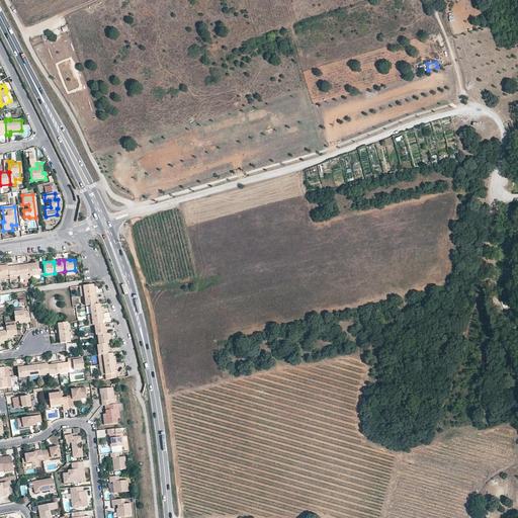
[(23,263),(18,264),(20,275),(24,274),(24,278),(29,278),(29,276),(27,265),(23,265),(23,263)]
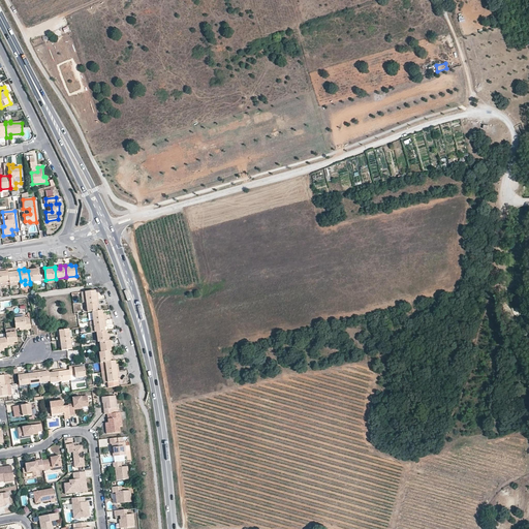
[(8,271),(9,280),(21,281),(19,270),(8,271)]
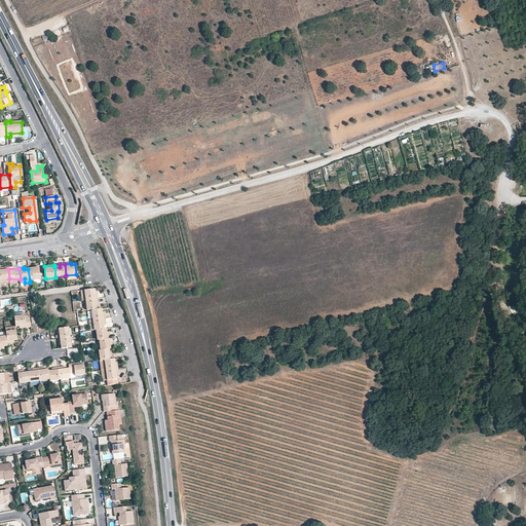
[(39,268),(28,269),(30,280),(43,279),(43,272),(39,273),(39,268)]
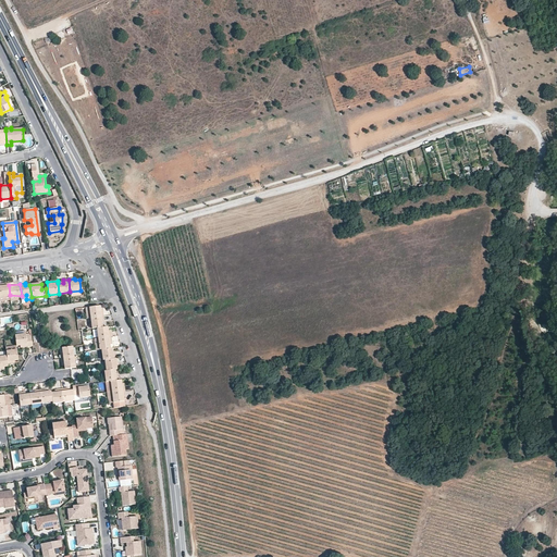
[(9,285),(0,285),(0,296),(10,295),(9,285)]
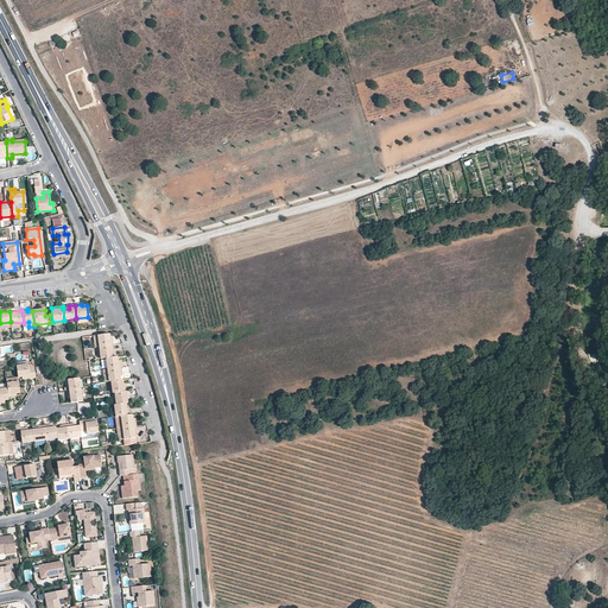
[(106,359),(112,358),(111,352),(115,350),(114,344),(112,346),(99,347),(101,359),(106,359)]
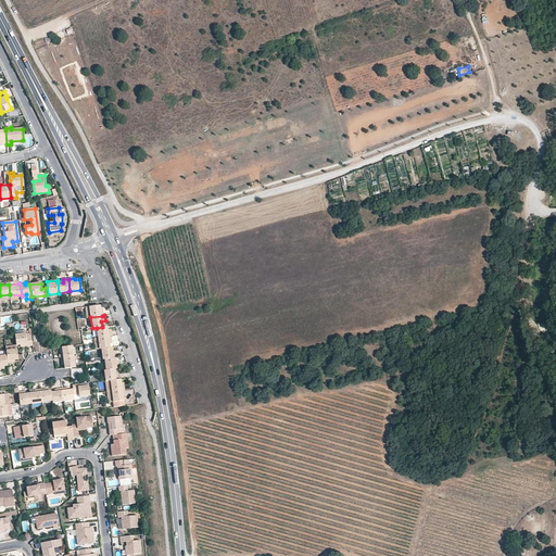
[(102,327),(97,328),(99,338),(108,336),(106,326),(102,327)]
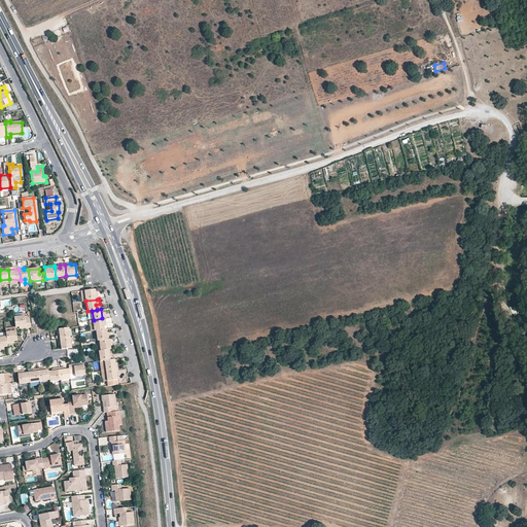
[(24,316),(14,317),(15,327),(30,327),(30,318),(25,319),(24,316)]
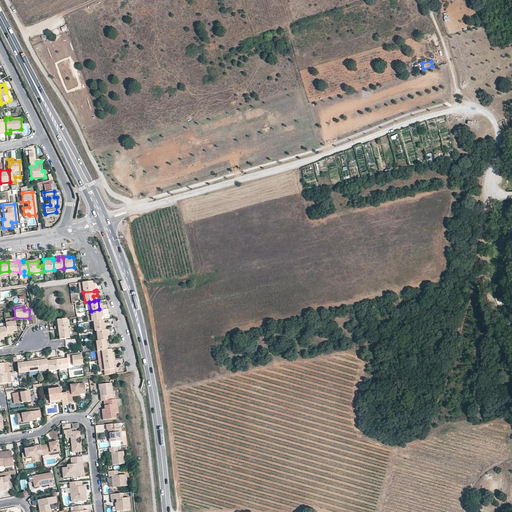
[(91,311),(93,321),(102,321),(100,316),(104,315),(103,310),(99,309),(91,311)]
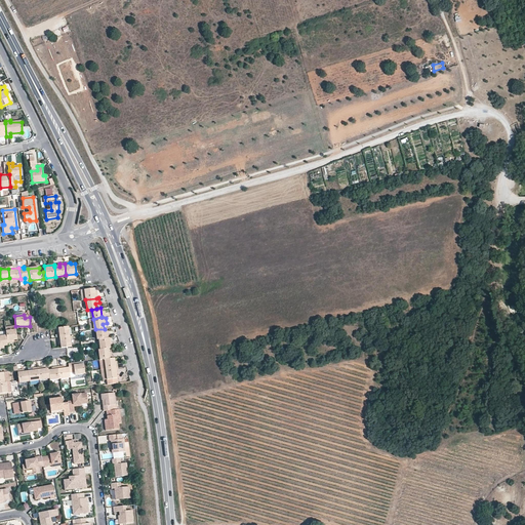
[(68,326),(57,328),(59,332),(57,332),(58,344),(62,344),(62,348),(72,346),(68,326)]
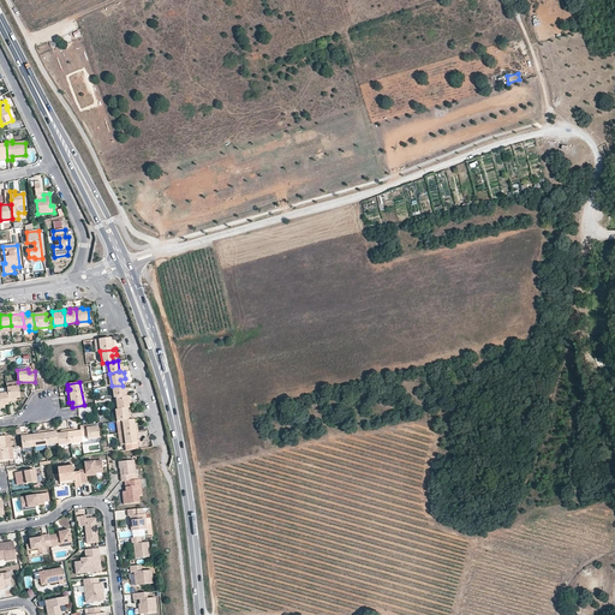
[(123,386),(112,386),(113,398),(117,396),(124,396),(123,386)]
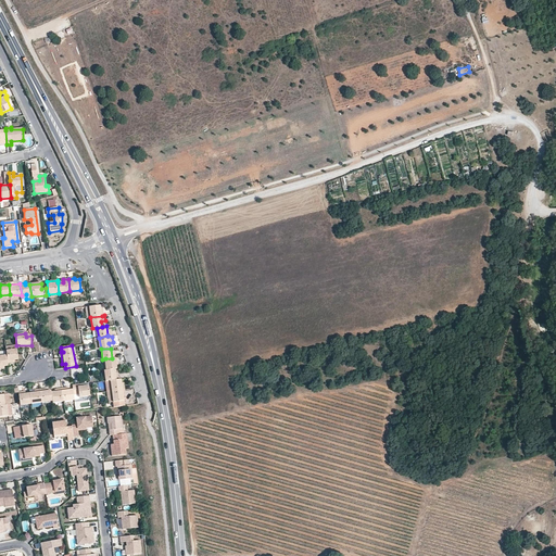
[(7,355),(8,365),(17,364),(16,350),(7,351),(7,355)]
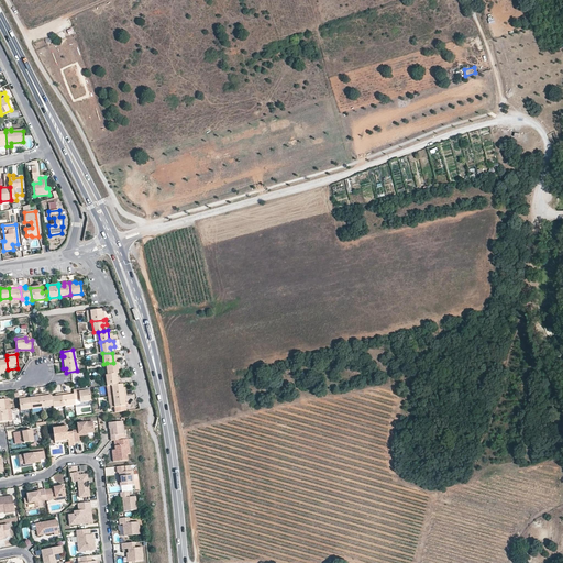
[(107,363),(107,375),(117,374),(119,373),(119,368),(120,368),(119,363),(113,363),(107,363)]
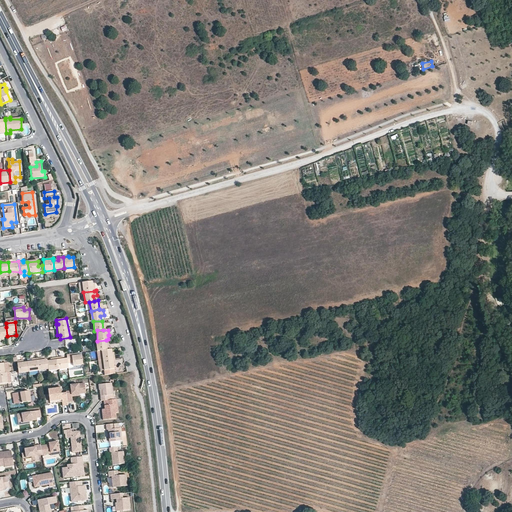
[(106,340),(97,341),(97,350),(102,349),(109,349),(109,344),(107,344),(106,340)]
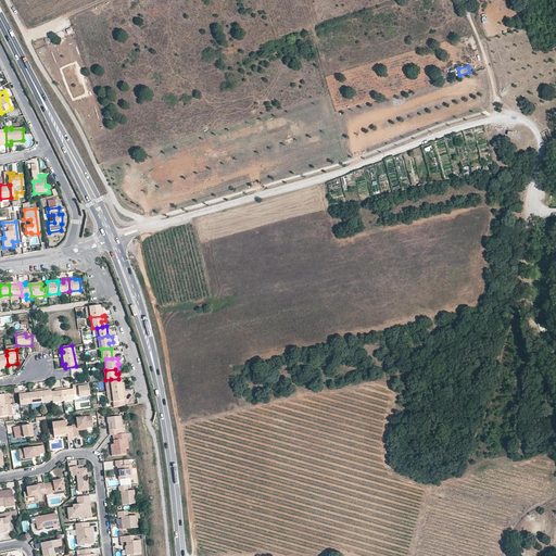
[(111,379),(112,391),(125,390),(125,384),(122,383),(121,378),(118,379),(111,379)]
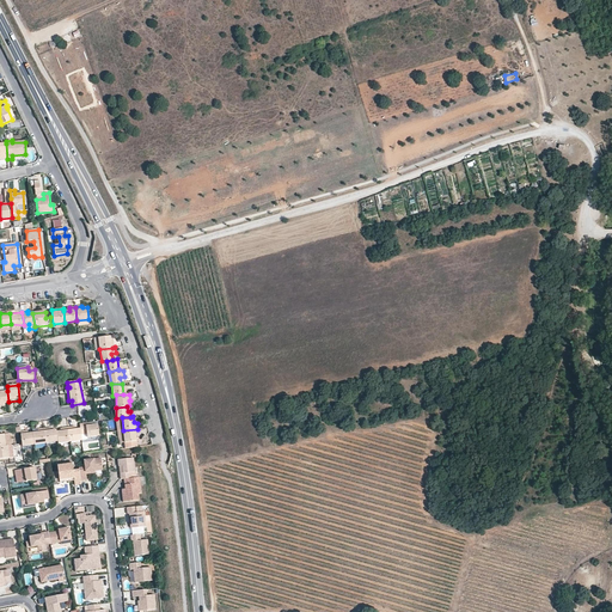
[(80,423),(80,428),(81,434),(86,433),(87,438),(98,435),(97,424),(92,424),(92,422),(80,423)]
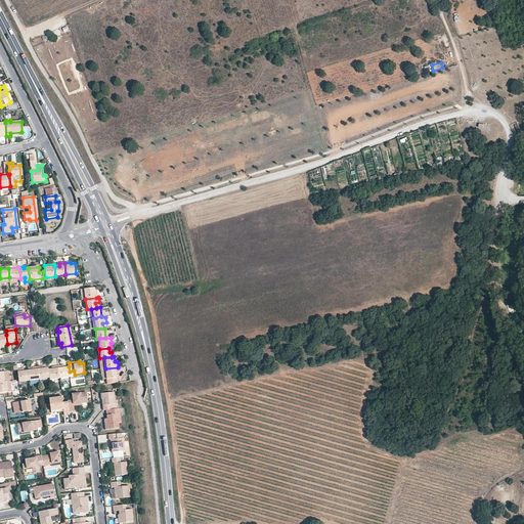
[(49,369),(50,378),(50,380),(59,378),(58,365),(52,366),(53,369),(49,369)]
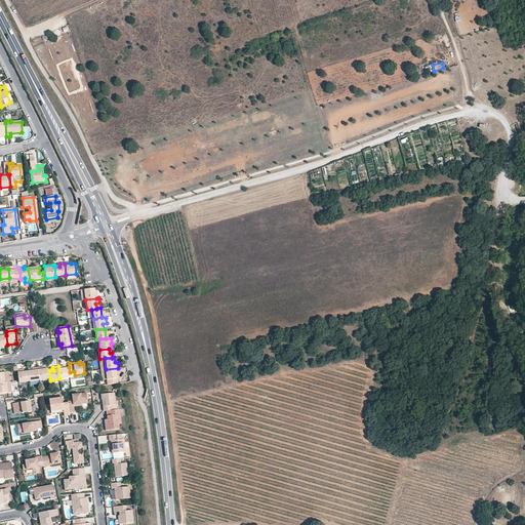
[(64,366),(58,366),(59,378),(71,378),(70,372),(69,367),(65,368),(64,366)]
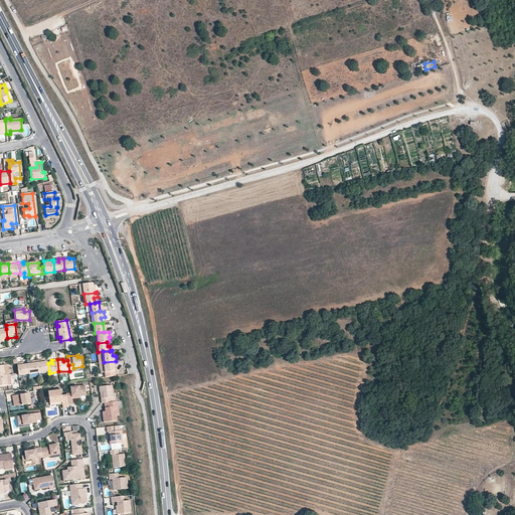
[(27,364),(28,373),(38,372),(37,360),(31,361),(31,364),(27,364)]
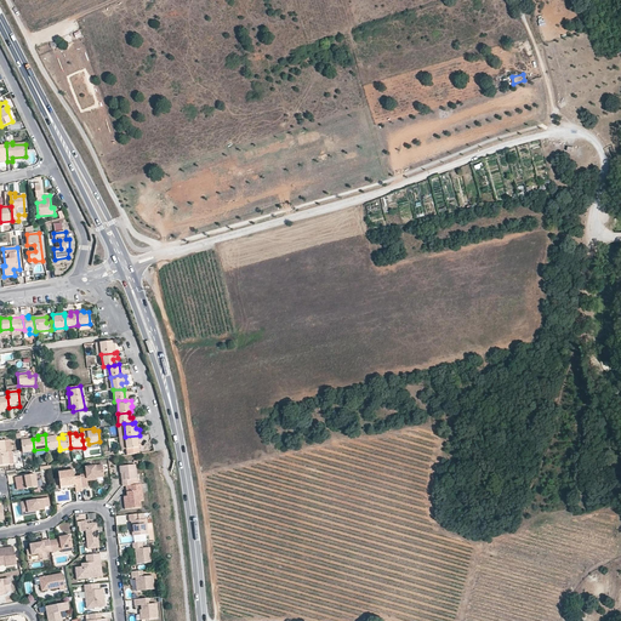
[(45,434),(46,449),(55,449),(60,448),(58,438),(57,436),(52,437),(52,434),(45,434)]
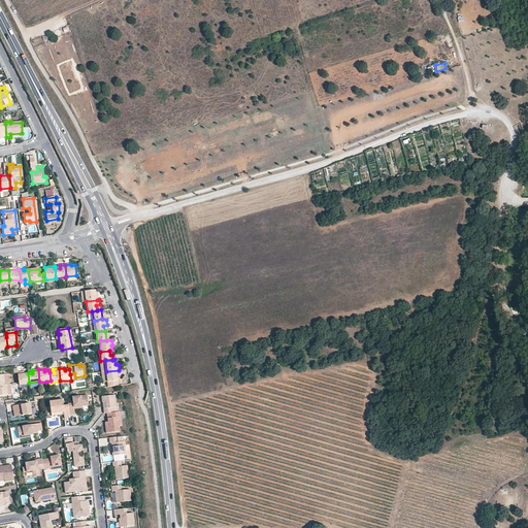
[(120,375),(119,370),(106,371),(102,372),(103,383),(108,382),(109,387),(119,385),(118,375),(120,375)]
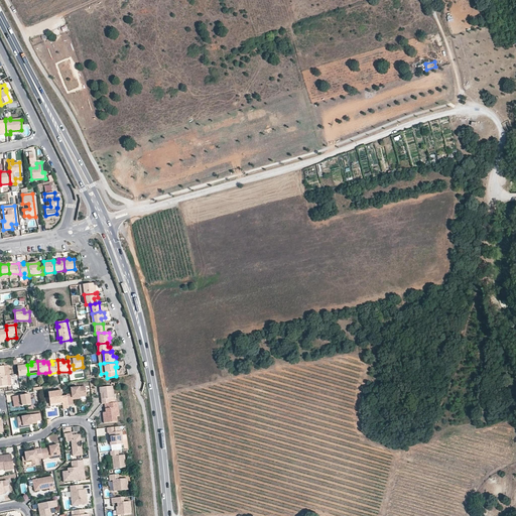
[(18,375),(28,374),(27,365),(22,366),(22,364),(17,364),(18,375)]
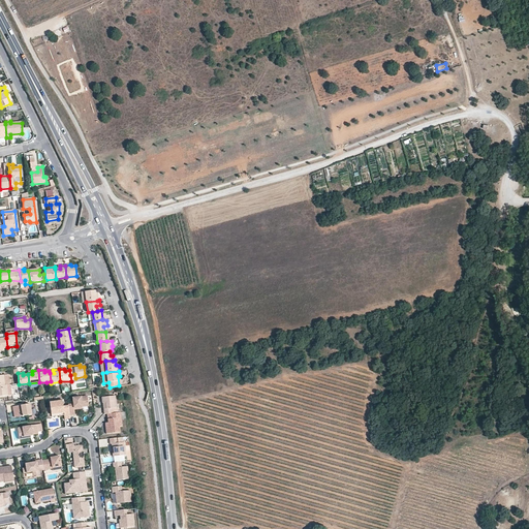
[(67,406),(67,414),(74,414),(74,409),(79,408),(78,406),(88,405),(87,396),(72,397),(73,404),(67,404),(67,406)]
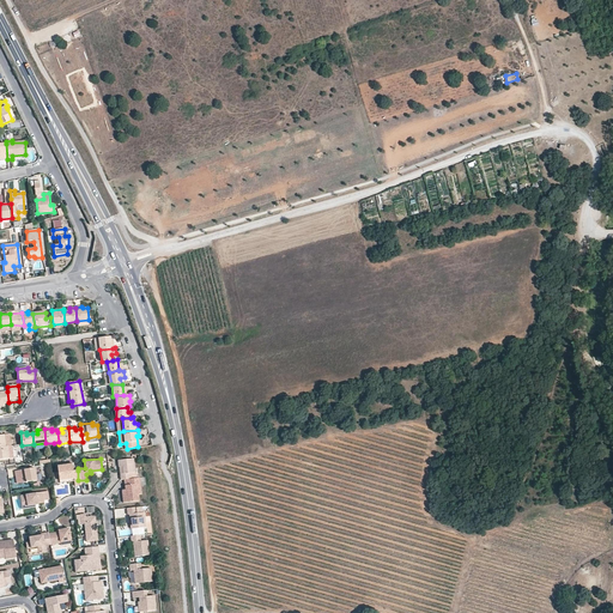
[(125,480),(131,479),(129,473),(135,472),(133,459),(117,461),(120,467),(123,467),(123,474),(121,480),(125,480)]
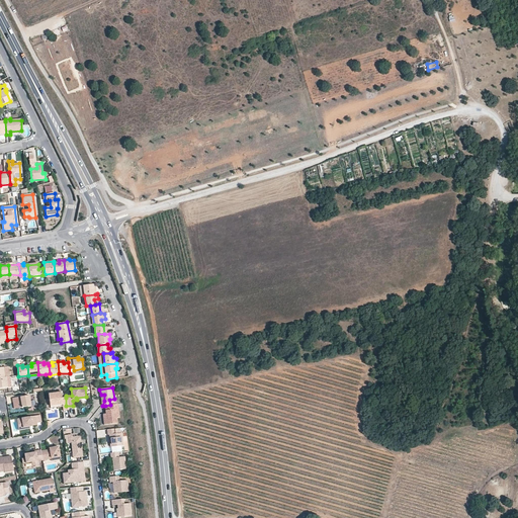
[(62,391),(49,392),(50,401),(52,401),(52,405),(63,405),(63,411),(67,410),(66,406),(66,398),(62,398),(62,391)]
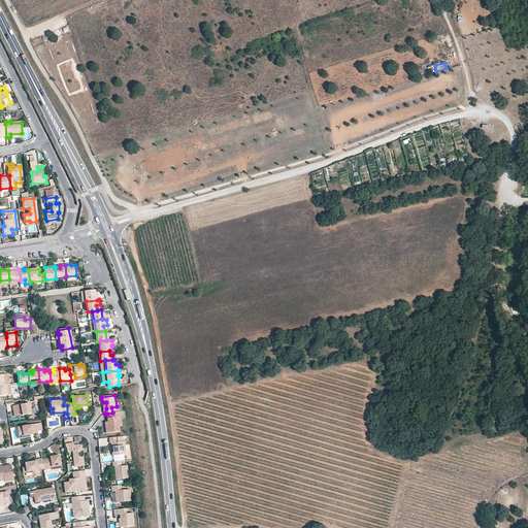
[(30,402),(12,404),(13,410),(17,409),(17,415),(31,413),(30,402)]
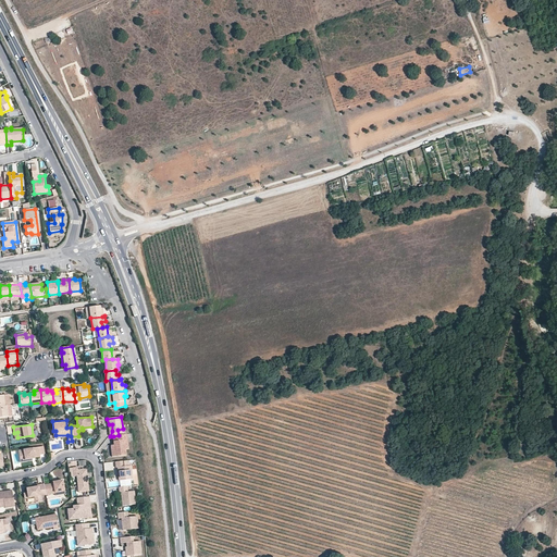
[(119,435),(113,436),(114,449),(111,449),(112,459),(126,457),(125,450),(128,450),(126,434),(119,435)]
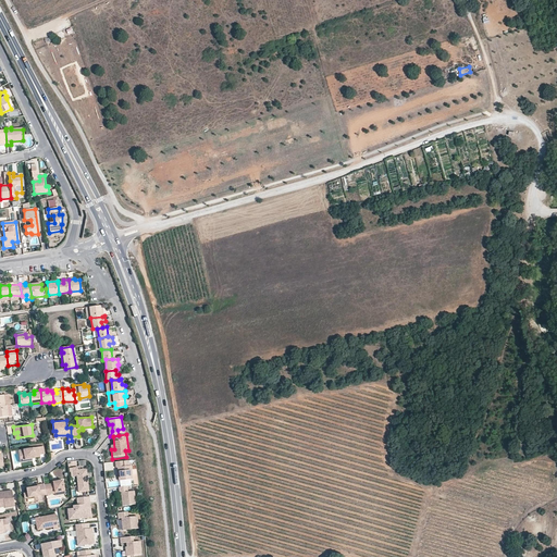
[(44,446),(20,449),(20,457),(25,456),(26,458),(32,458),(32,456),(35,455),(36,457),(40,456),(40,455),(45,455),(44,446)]
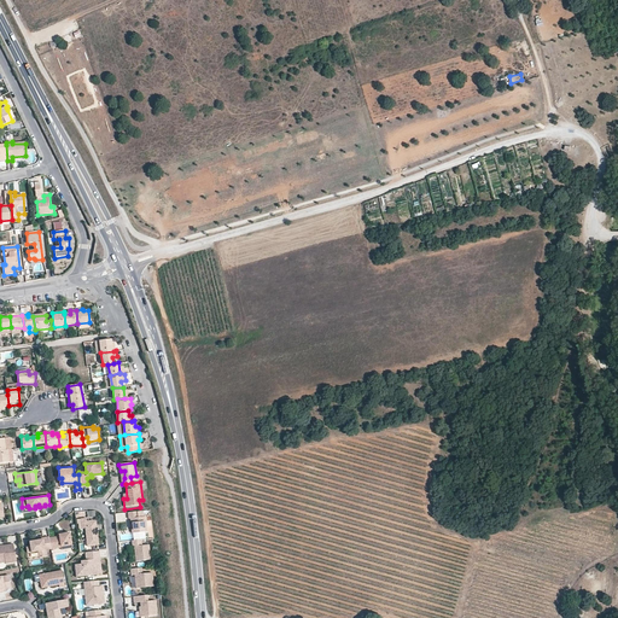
[(132,518),(132,532),(147,530),(146,516),(139,517),(138,511),(128,511),(129,518),(132,518)]
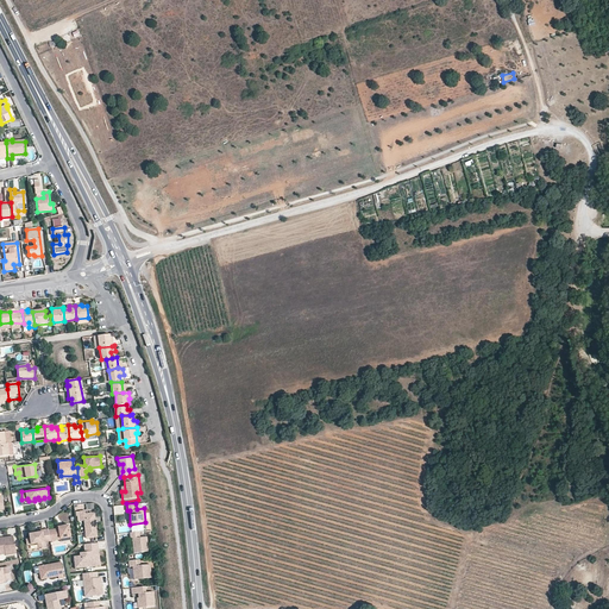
[(85,521),(86,538),(98,537),(94,512),(86,513),(85,510),(80,510),(81,521),(85,521)]
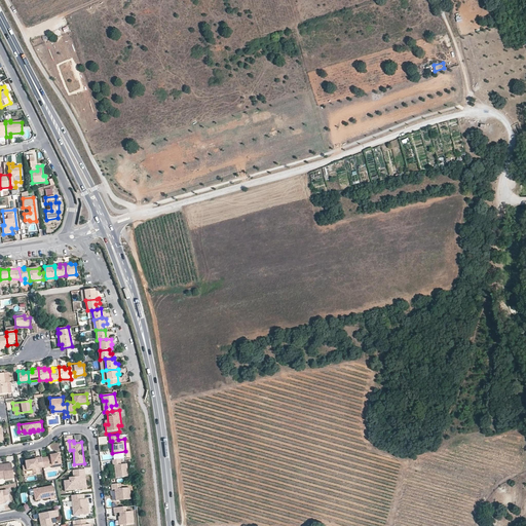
[(60,453),(50,455),(50,456),(42,458),(44,466),(44,468),(46,467),(46,466),(52,465),(52,467),(62,465),(60,453)]
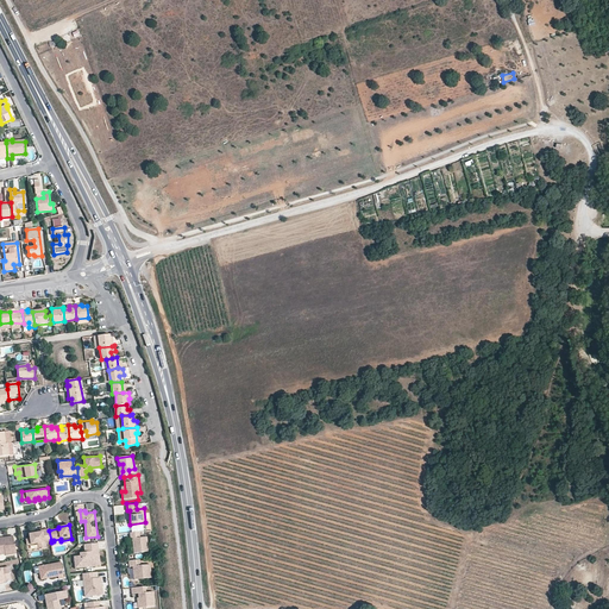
[(49,531),(49,528),(43,529),(43,532),(30,534),(30,539),(26,539),(27,545),(38,542),(39,550),(41,550),(46,548),(45,541),(51,540),(49,531)]
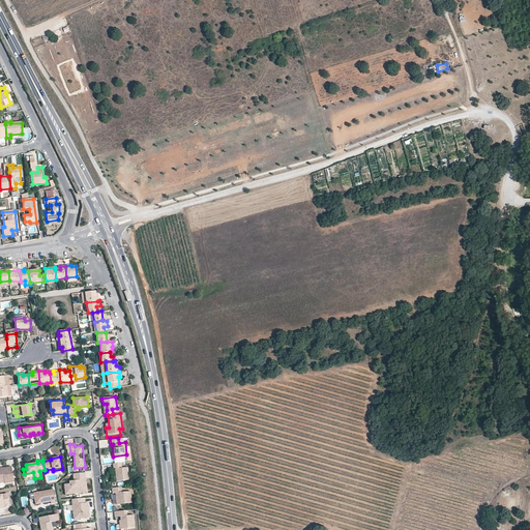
[(121,462),(114,463),(114,468),(116,468),(117,480),(129,479),(128,467),(122,467),(121,462)]
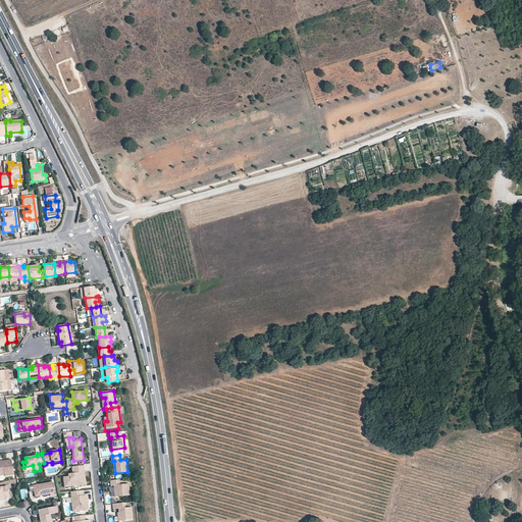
[(9,459),(0,461),(0,476),(12,474),(9,459)]
